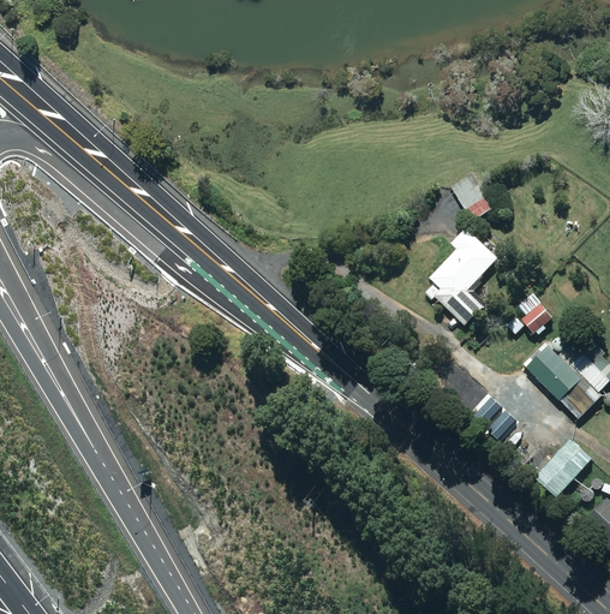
[(449,185),(464,209),(485,196),(471,172),(449,185)]
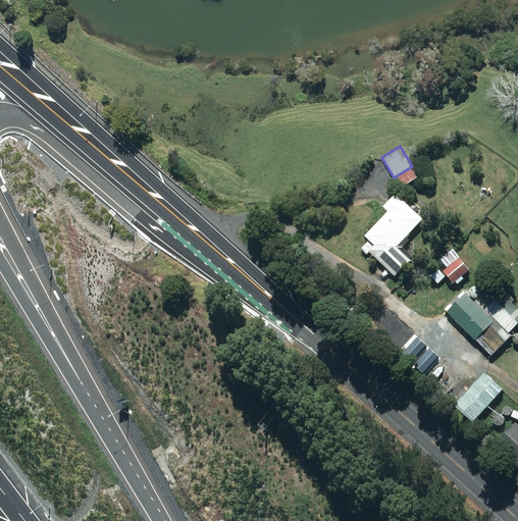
[(395,246),(421,219),(396,194),(382,207),(386,212),(364,236),(373,244),(367,250),(393,275),(409,259),(395,246)]
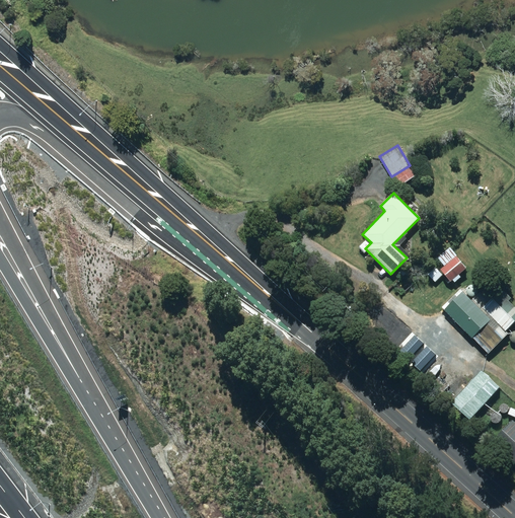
[(443,266),(455,254),(449,247),(430,264),(436,270),(442,265),(443,266)]
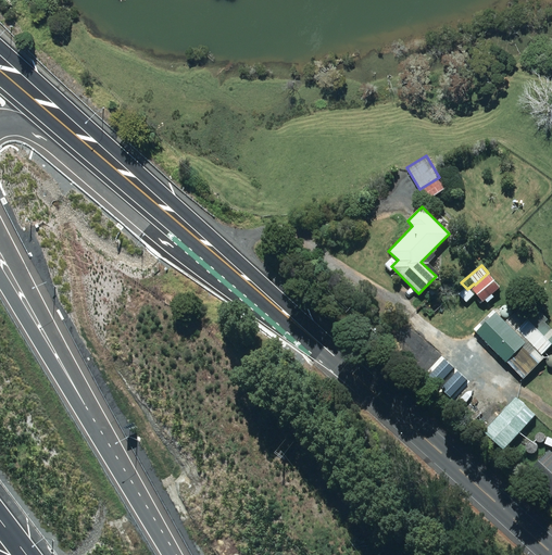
[(461,291),(454,295),(461,305),(468,300),(461,291)]
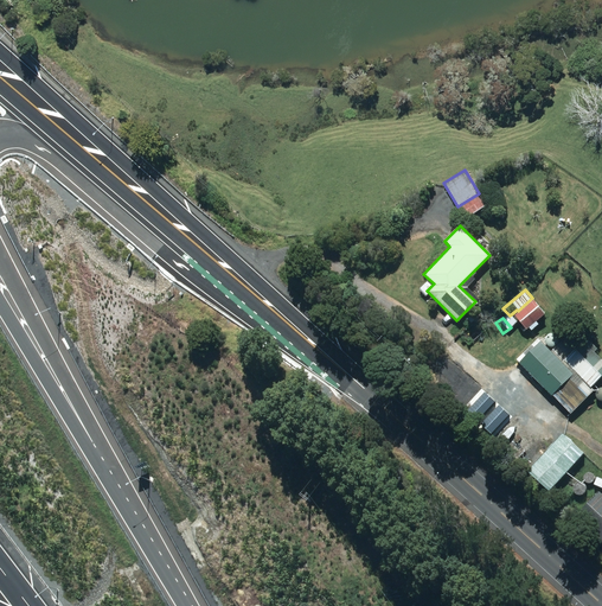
[(518,362),(550,396),(571,375),(539,342),(518,362)]
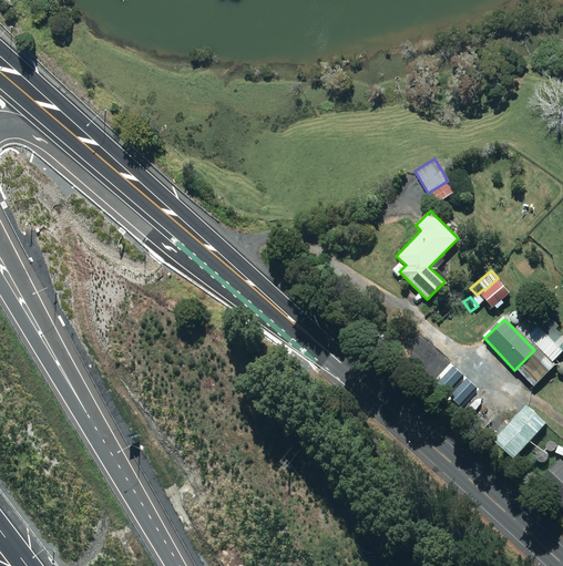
[(562,394),(562,391),(551,379),(544,386),(559,400),(562,394)]
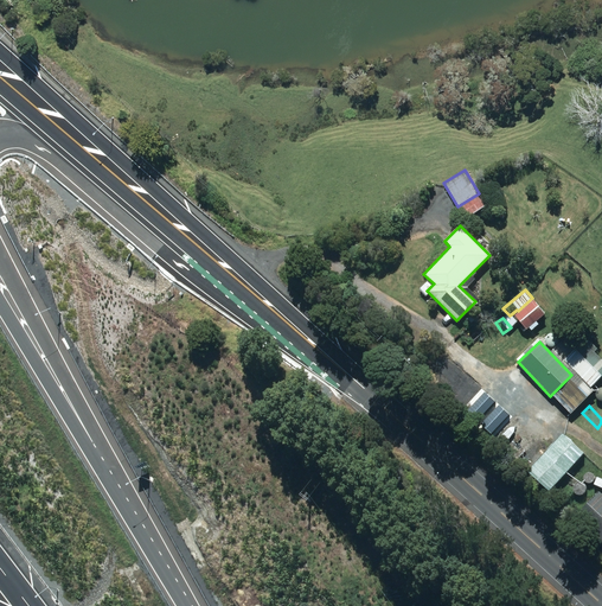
[(582,454),(559,434),(525,472),(548,492),(582,454)]
